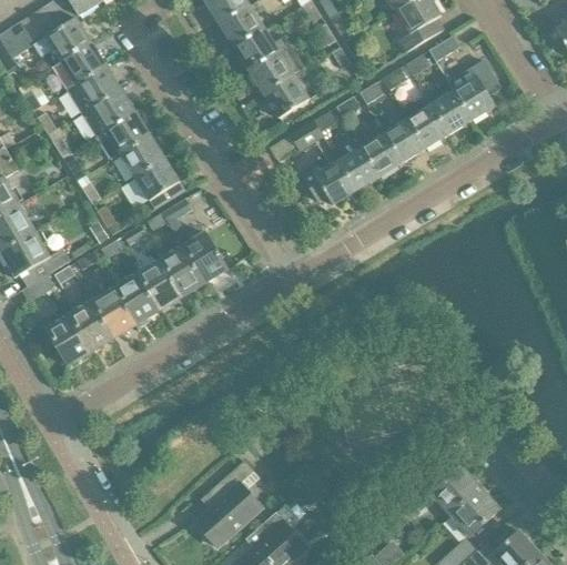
[(56,29),(67,22),(52,0),(41,7),(56,29)]
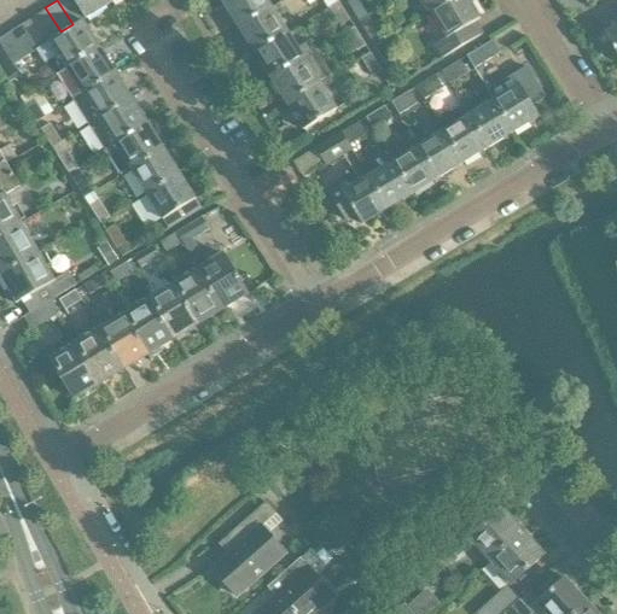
[(73,24),(82,18),(85,17),(74,0),(57,0),(73,24)]
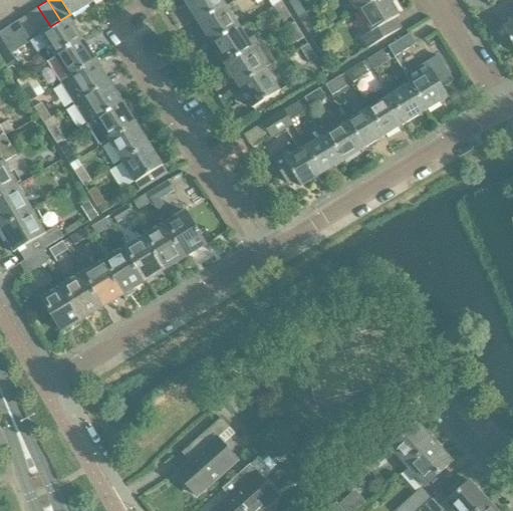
[(61,0),(70,14),(92,0),(61,0)]
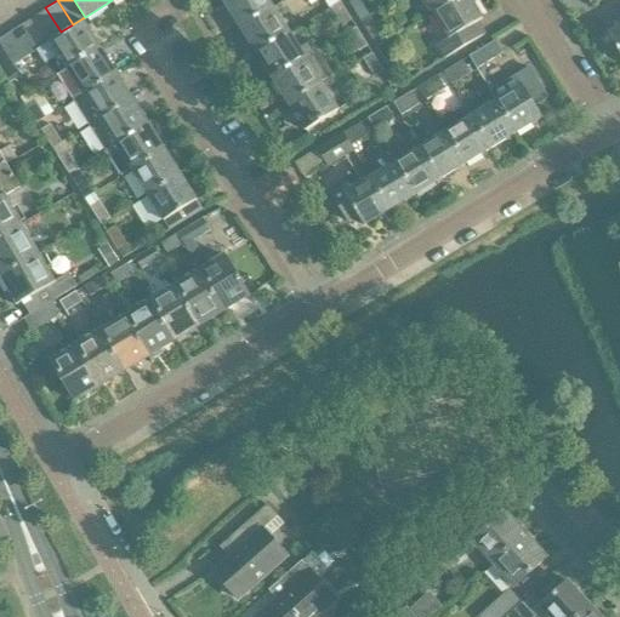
[(225,0),(223,1),(239,27),(273,5),(269,0),(225,0)]
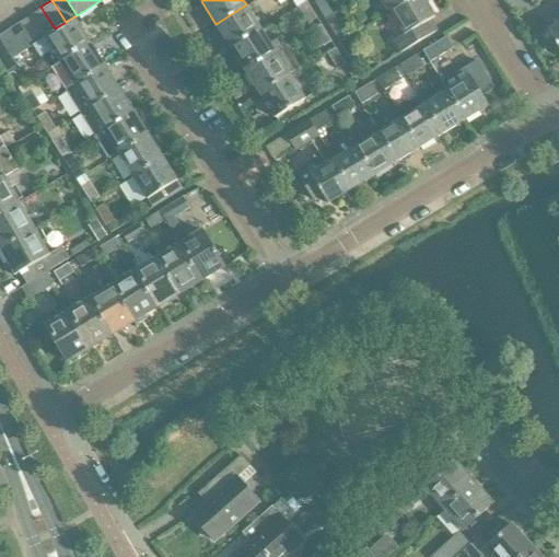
[(307,21),(316,15),(307,0),(305,0),(299,4),(307,21)]
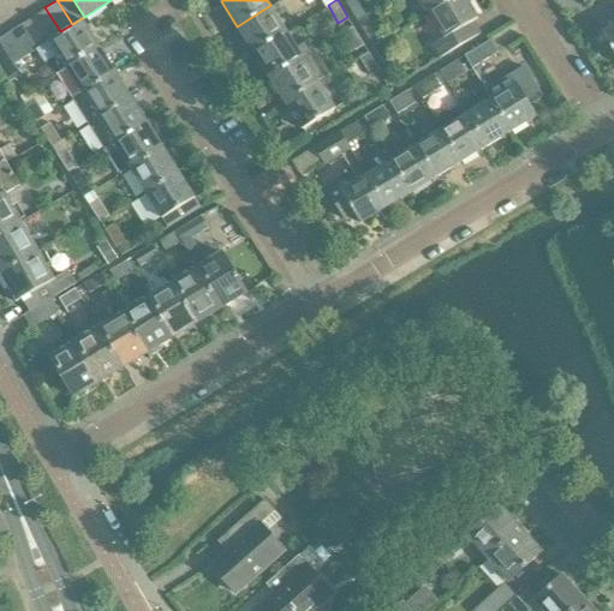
[(357,18),(365,13),(357,0),(345,0),(357,18)]
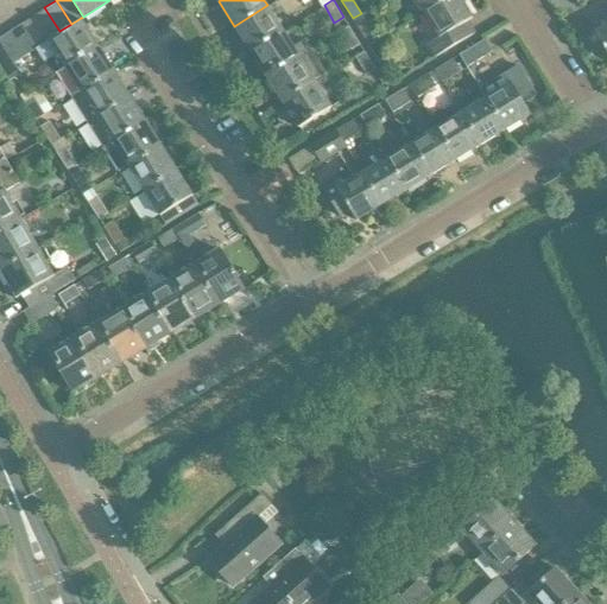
[(466,19),(472,16),(462,0),(436,0),(423,8),(438,36),(428,42),(435,53),(473,31),(466,19)]
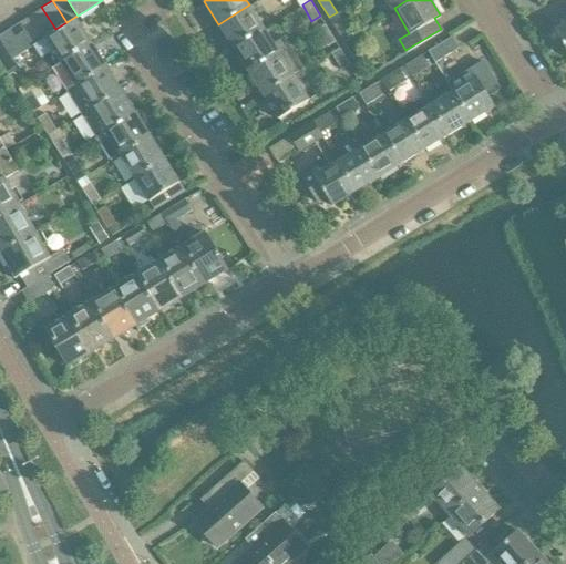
[(264,29),(249,4),(218,24),(234,48),(264,29)]
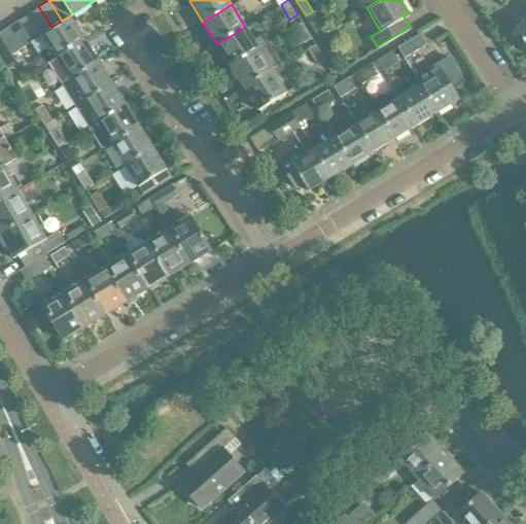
[(41,33),(51,27),(38,6),(29,12),(41,33)]
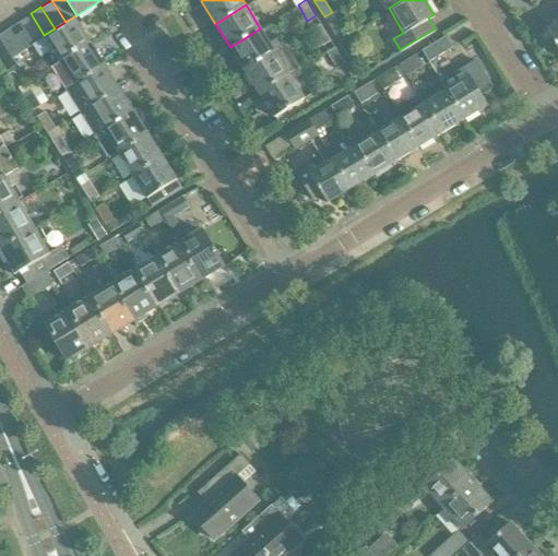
[(332,12),(324,16),(337,39),(346,34),(332,12)]
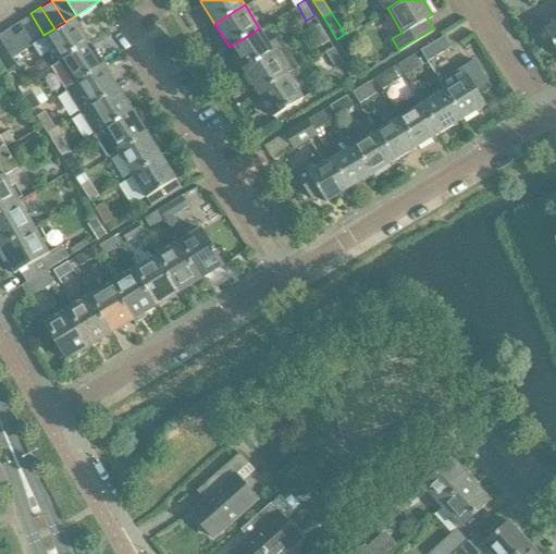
[(33,41),(44,35),(31,13),(20,20),(33,41)]
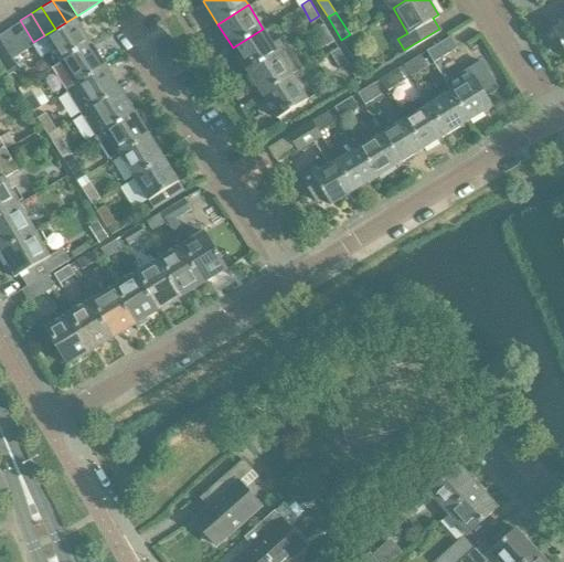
[(32,43),(40,56),(52,48),(60,60),(89,41),(75,17),(66,22),(55,29),(44,35),(33,42),(32,43)]
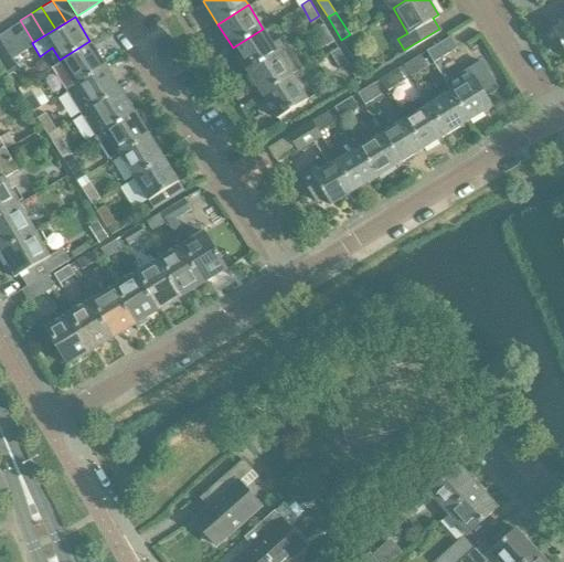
[(362,17),(350,24),(354,31),(366,24),(362,17)]
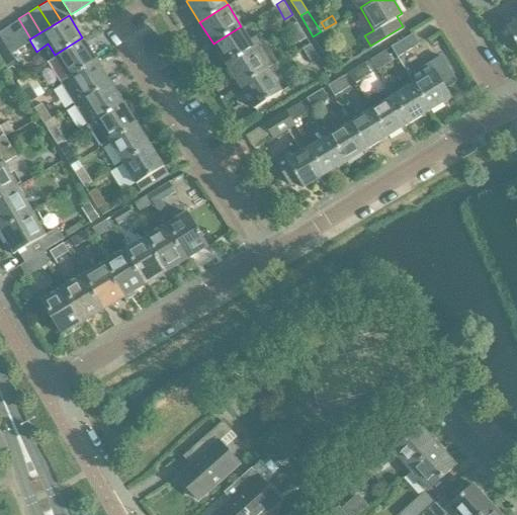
[(29,39),(30,38),(18,18),(8,25),(21,45),(29,39)]
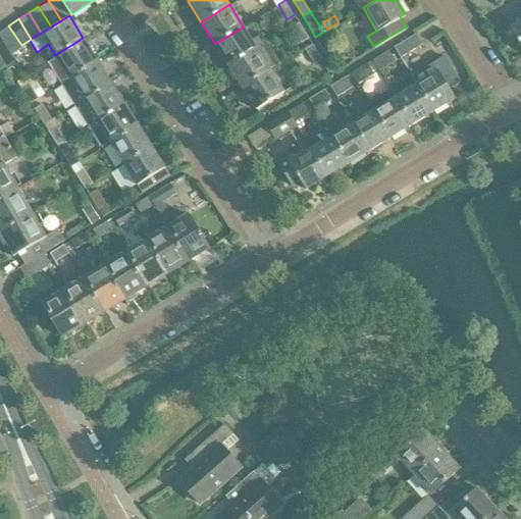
[(520,45),(520,18),(510,26),(520,45)]
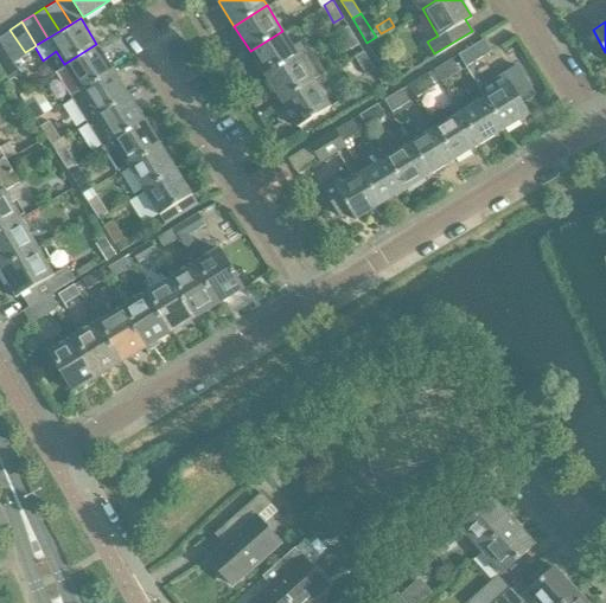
[(358,42),(348,24),(338,30),(350,47),(358,42)]
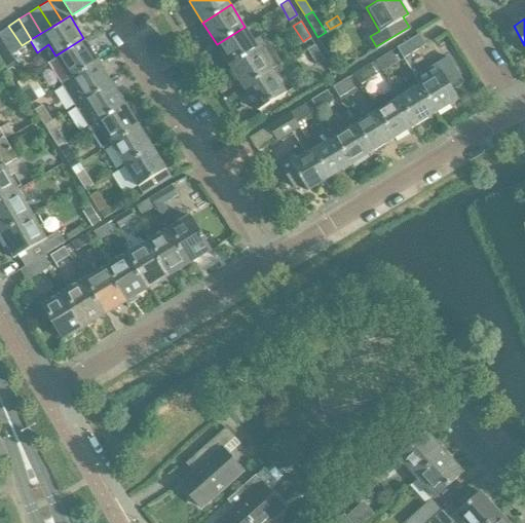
[(0,35),(11,52),(22,45),(8,26),(0,30),(0,35)]
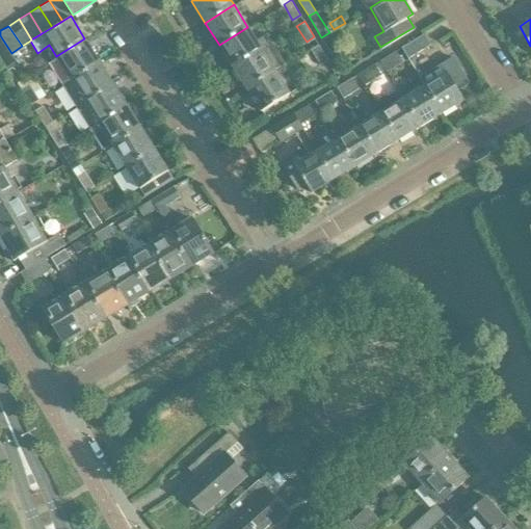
[(256,40),(247,27),(219,45),(233,65),(271,42),(266,32),(256,40)]
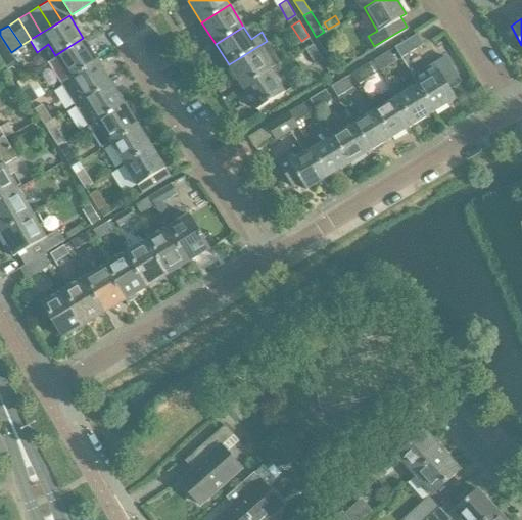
[(326,33),(324,33),(324,32),(316,37),(324,50),(333,45),(326,33)]
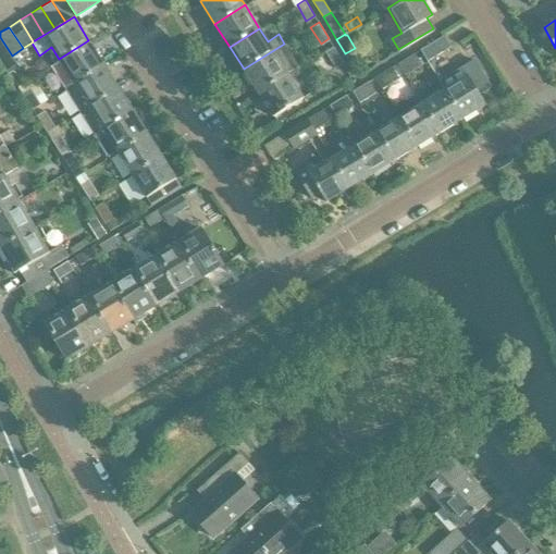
[(420,48),(427,60),(451,45),(443,34),(420,48)]
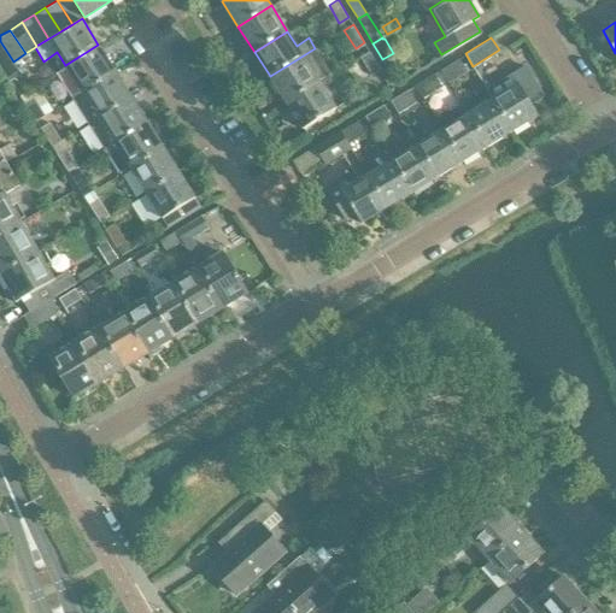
[(0,68),(1,69),(13,62),(0,41),(0,68)]
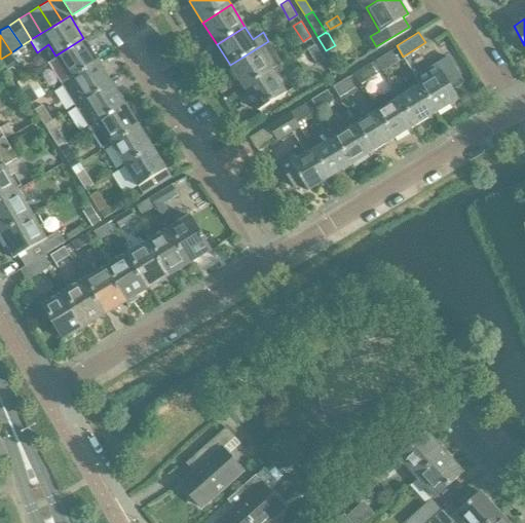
[(97,59),(83,38),(55,55),(69,77),(97,59)]
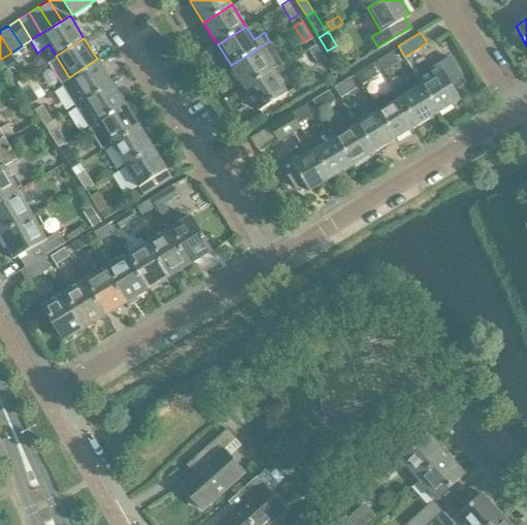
[(283,63),(269,41),(231,65),(244,87),(272,69),(283,63)]
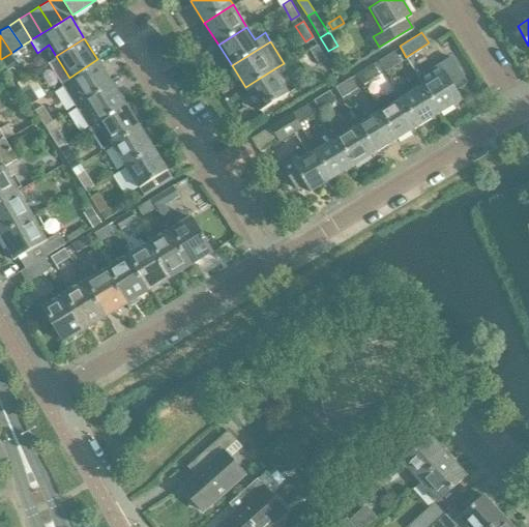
[(326,58),(317,44),(310,48),(319,63),(326,58)]
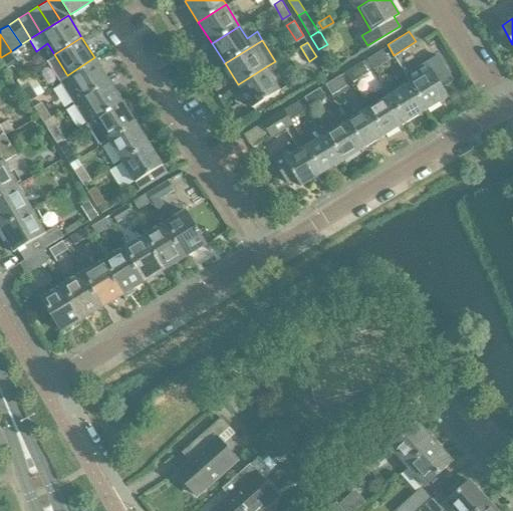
[(373,67),(389,58),(381,48),(366,57),(373,67)]
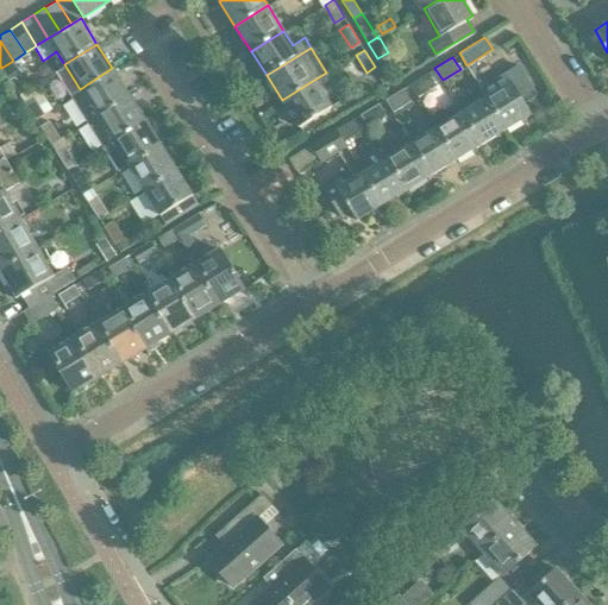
[(8,80),(20,71),(13,61),(1,68),(8,80)]
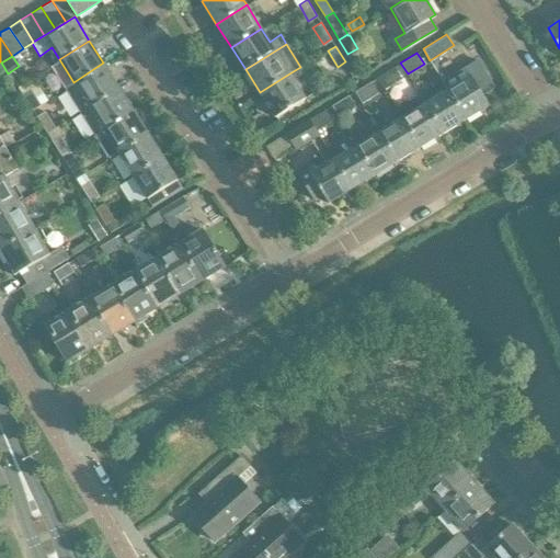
[(489,58),(482,63),(489,73),(496,70),(489,58)]
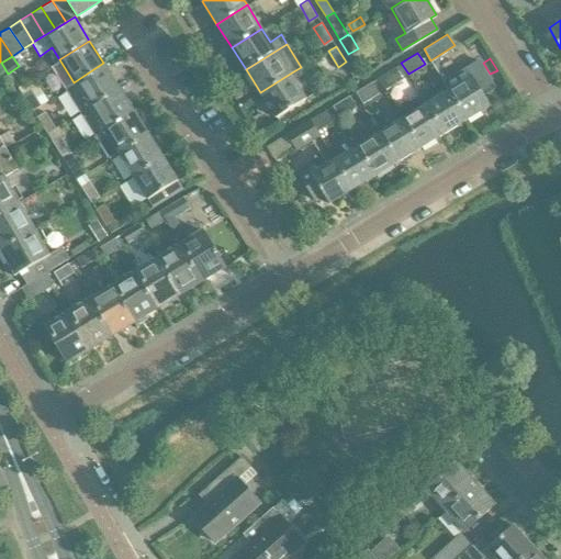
[(103,63),(74,82),(65,88),(80,112),(119,87),(103,63)]
